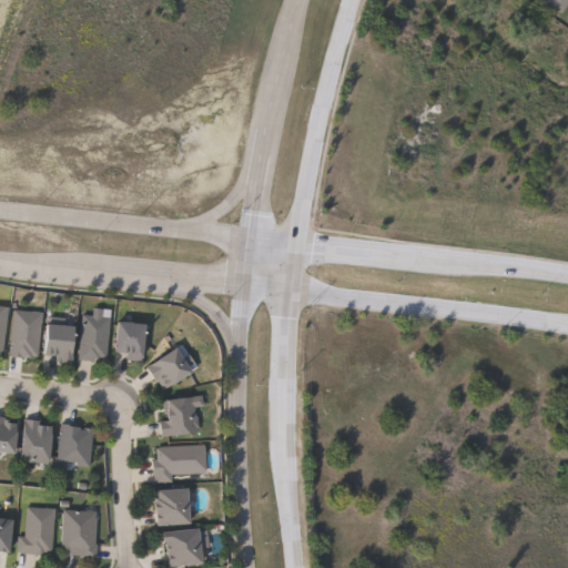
[(566,0),(557,12),(539,0),(566,0)]
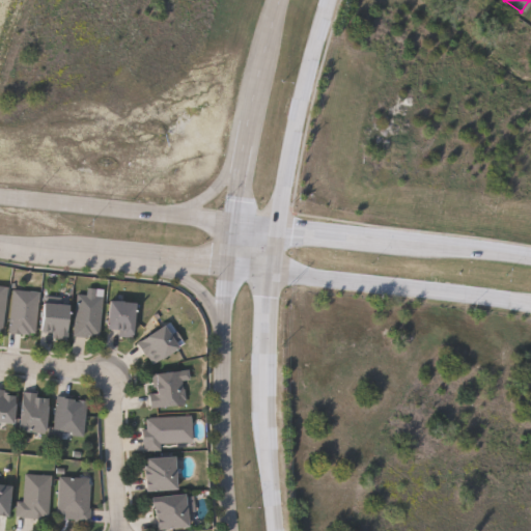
[(0,284),(10,286),(4,328),(3,328),(2,332),(0,331),(0,284)]
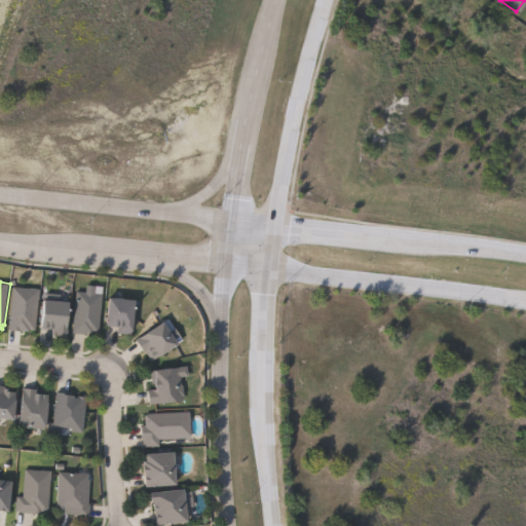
[(105,286),(101,332),(98,331),(98,332),(89,332),(89,334),(69,332),(69,336),(54,335),(55,329),(45,328),(48,298),(76,301),(77,291),(86,292),(87,285),(105,286)]
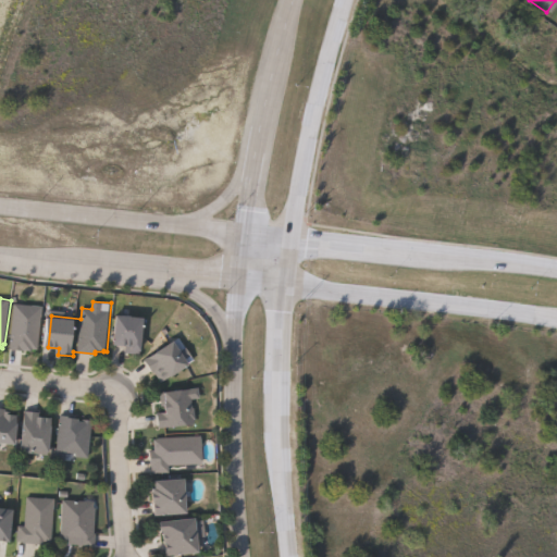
[(44,306),(39,349),(33,348),(33,351),(9,348),(14,302),(44,306)]
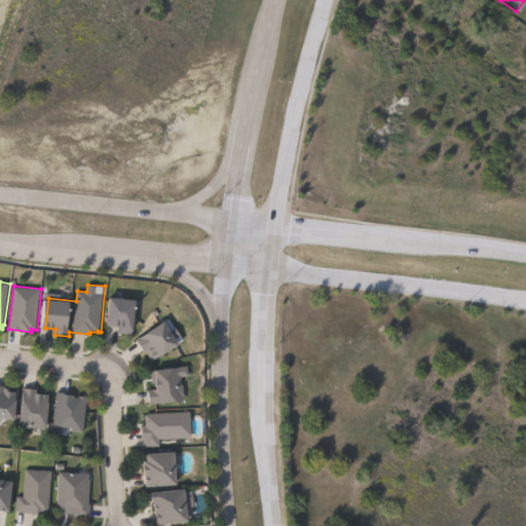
[(141,299),(138,331),(135,330),(135,334),(120,333),(121,326),(111,325),(114,296),(141,299)]
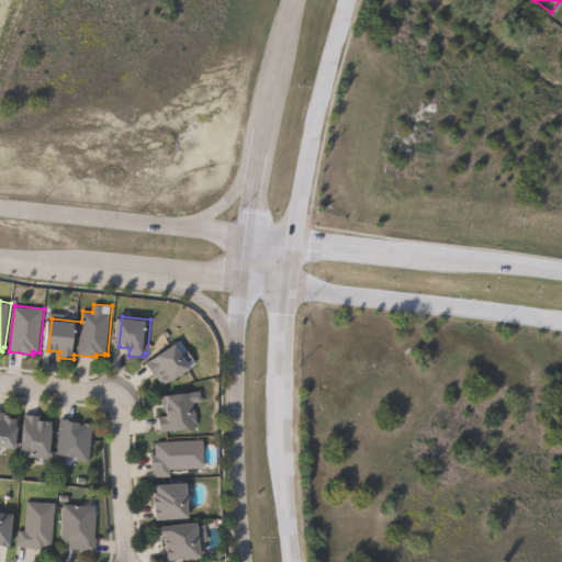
[(182,340),(198,362),(194,366),(194,367),(179,378),(177,374),(170,379),(171,381),(165,385),(157,374),(155,375),(146,362),(150,360),(152,361),(182,340)]
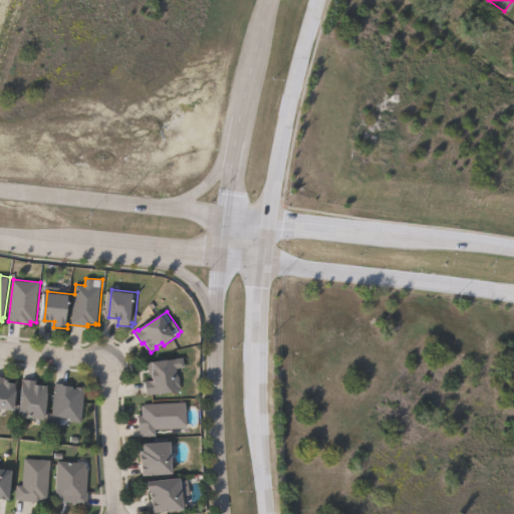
[(172,367),(173,375),(175,375),(176,386),(174,386),(175,391),(142,395),(141,380),(144,379),(143,367),(145,367),(144,360),(178,357),(179,367),(172,367)]
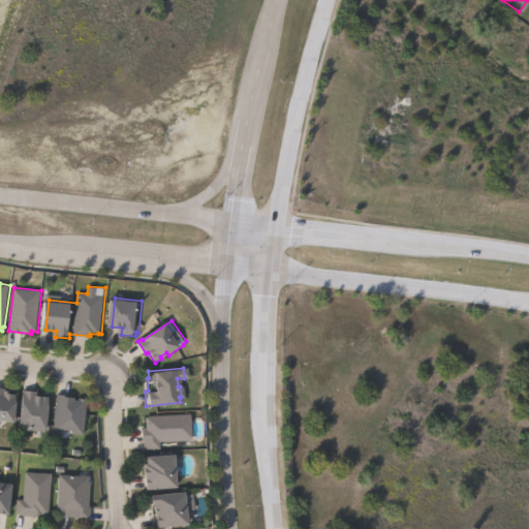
[(4,393),(6,393),(6,390),(11,391),(11,393),(21,394),(19,422),(0,419),(0,386),(5,387),(4,393)]
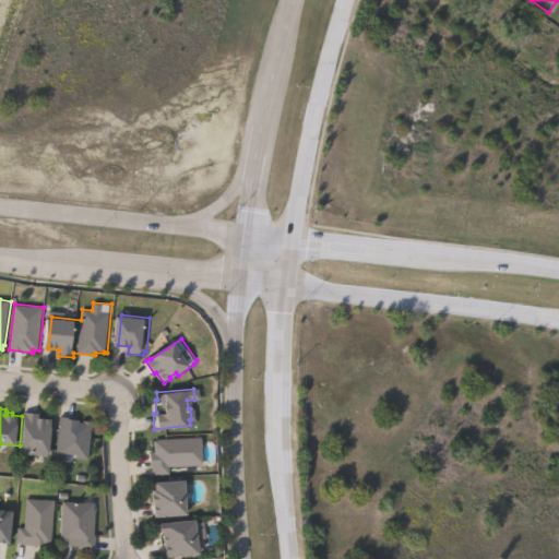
[(57,419),(54,453),(50,453),(50,455),(24,453),(27,425),(24,424),(25,412),(42,414),(40,418),(57,419)]
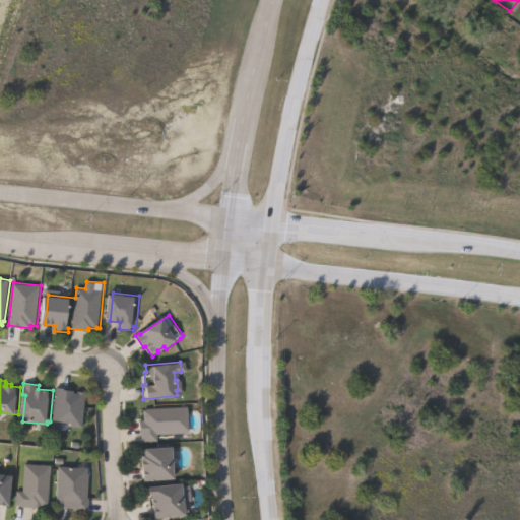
[(75,393),(79,393),(79,391),(88,392),(84,428),(69,426),(69,424),(63,423),(62,430),(53,429),(57,388),(76,390),(75,393)]
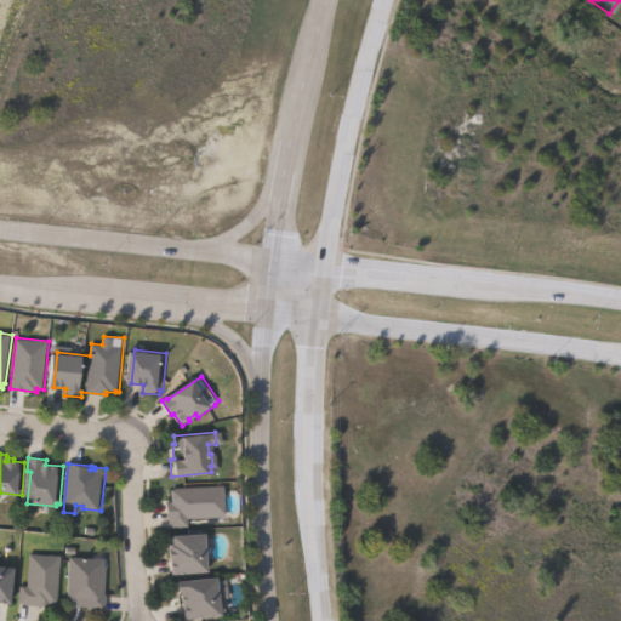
[(182,518),(182,527),(164,527),(163,518),(161,518),(160,501),(166,501),(165,489),(171,489),(171,488),(218,485),(220,516),(182,518)]
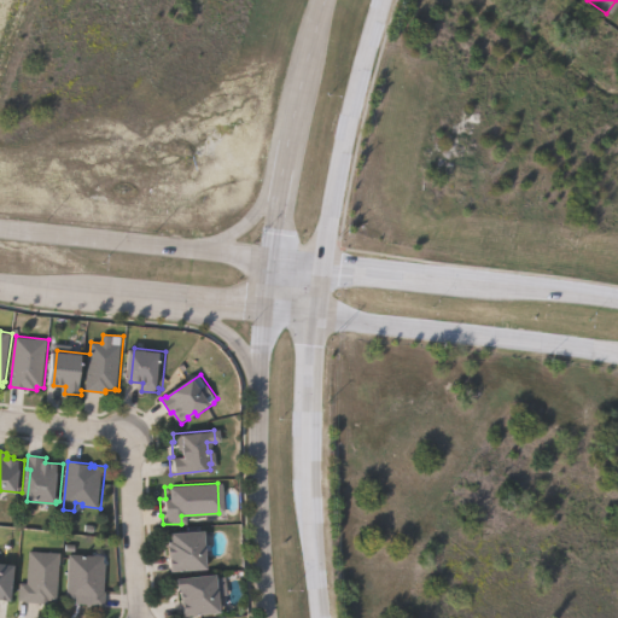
[(197,567),(161,570),(159,541),(162,540),(162,531),(194,530),(197,567)]
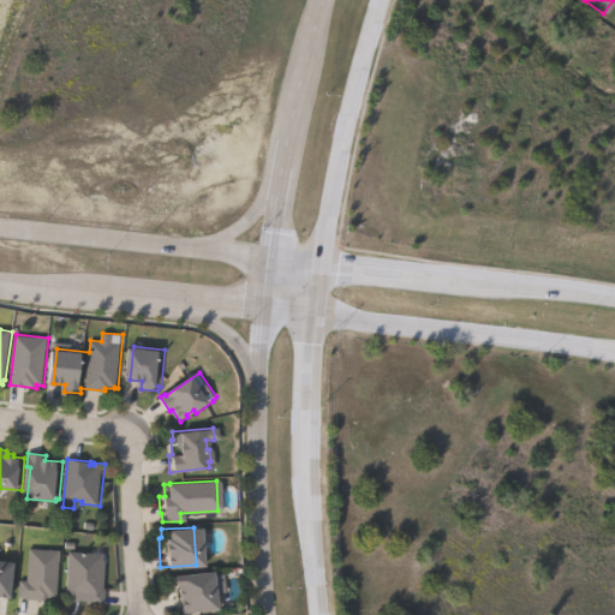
[(63,550),(59,598),(51,597),(51,602),(41,601),(42,598),(19,597),(21,580),(28,580),(30,548),(63,550)]
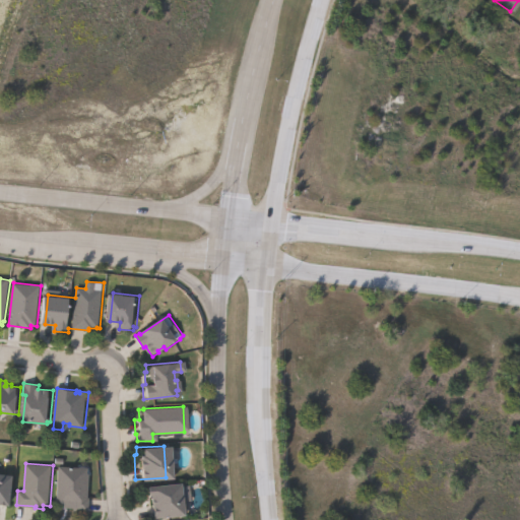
[(90,498),(89,513),(77,512),(77,508),(66,508),(66,504),(57,503),(60,466),(90,468),(88,497),(90,498)]
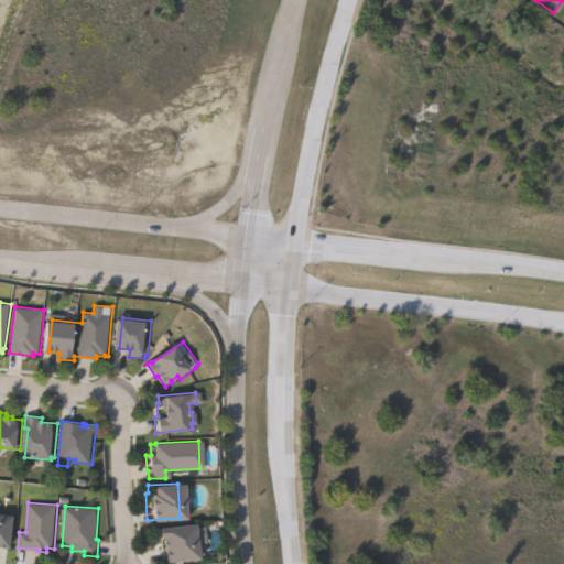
[(0,513),(18,516),(14,549),(0,546),(0,513)]
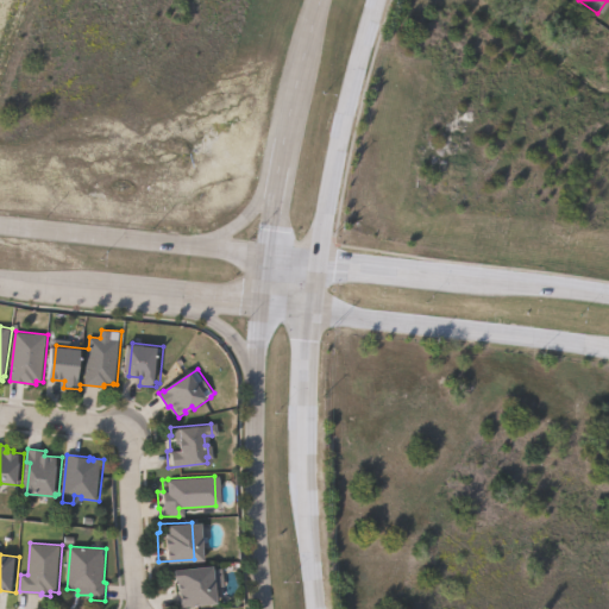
[(203,565),(207,603),(170,606),(168,581),(165,581),(164,567),(203,565)]
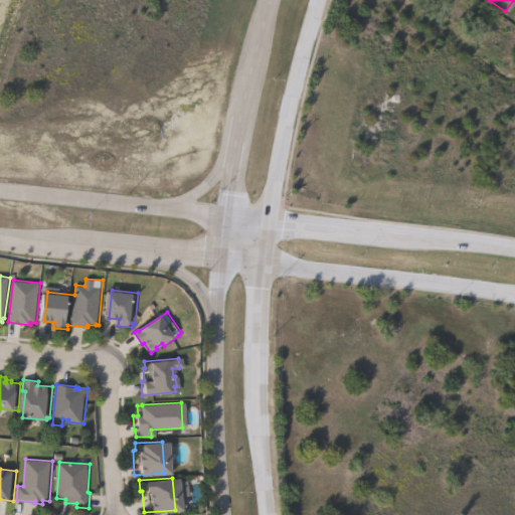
All buildings are outlined.
